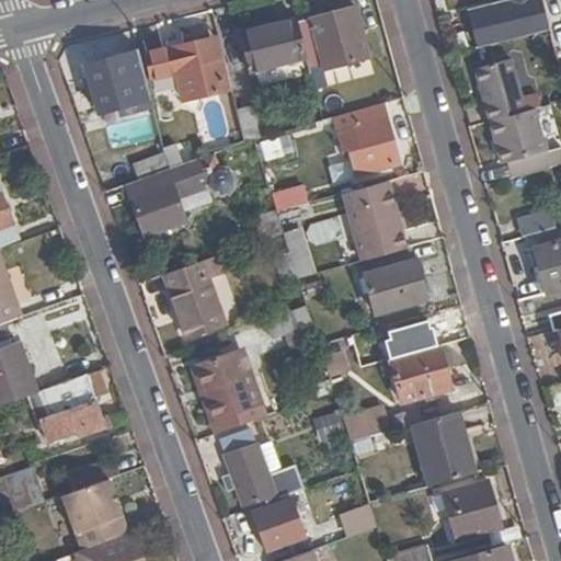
[(510,0),(519,42),(549,34),(540,0),(510,0)]
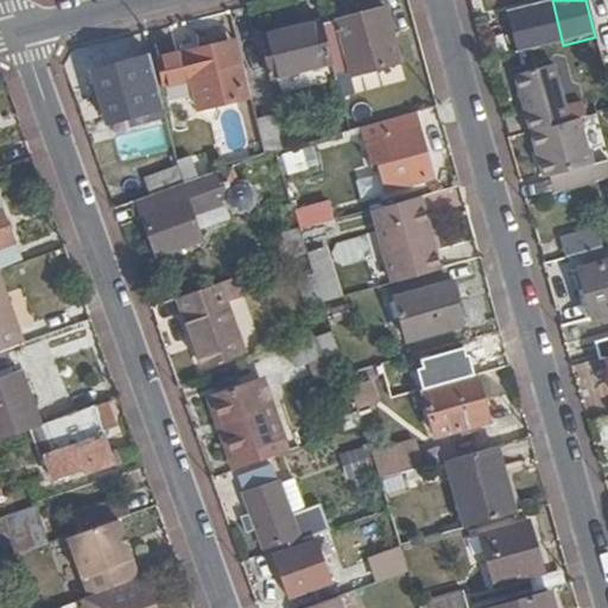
[(385,8),(335,21),(344,59),(348,76),(399,64),(385,8)]
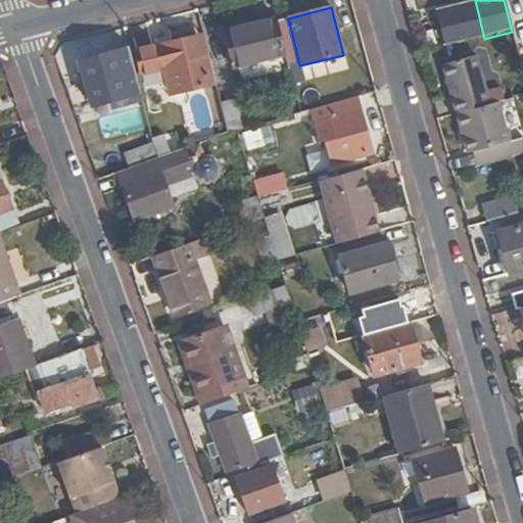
[(277,21),(276,18),(224,32),(233,65),(285,53),(277,21)]
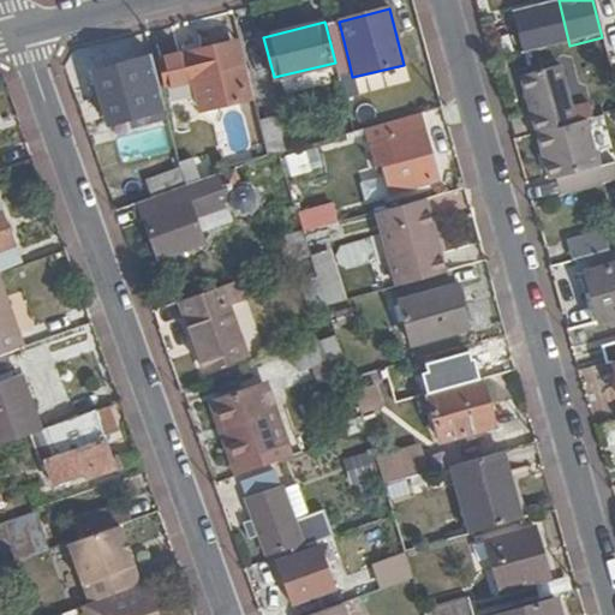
[(326,25),(335,63),(335,64),(348,60),(339,22),(326,25)]
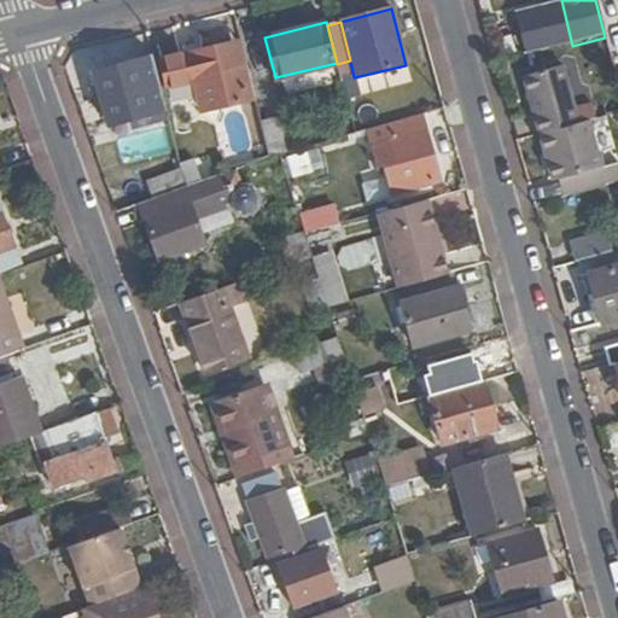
[(252,101),(237,44),(157,63),(163,88),(190,81),(198,115),(252,101)]
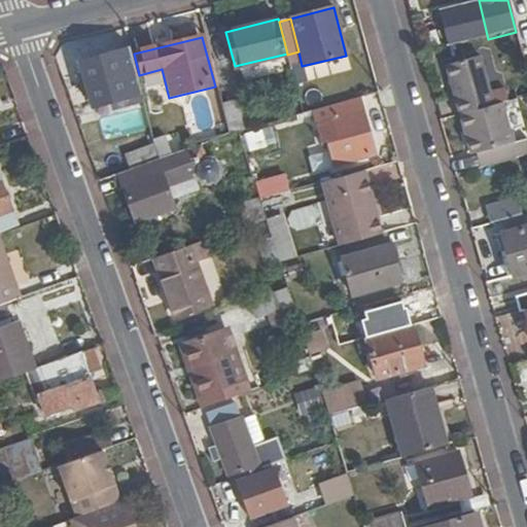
[(142,100),(129,50),(77,63),(91,112),(142,100)]
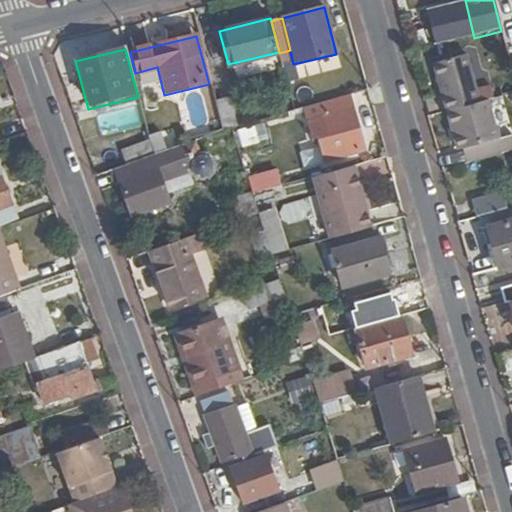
[(462,149),(467,164),(511,151),(511,142),(511,137),(499,140),(500,141),(498,142),(487,100),(477,103),(465,56),(435,64),(459,149),(462,149)]
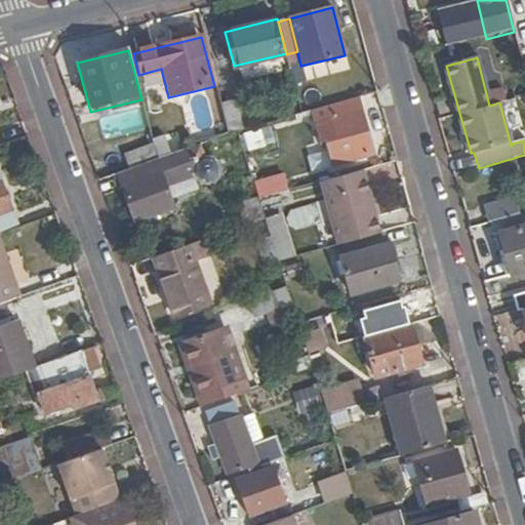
[(362,109),(358,96),(327,106),(331,118),(362,109)]
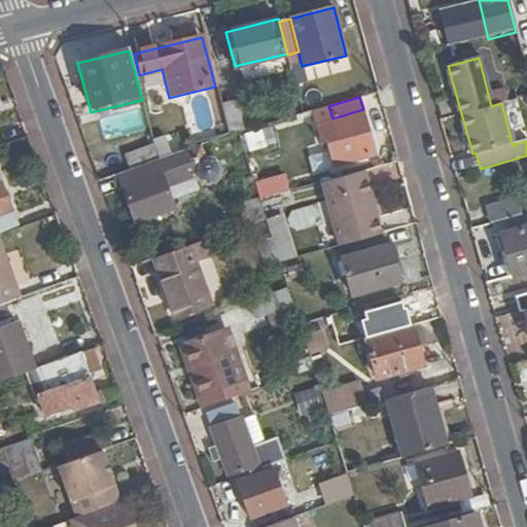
[(229,135),(237,133),(245,131),(238,102),(220,106),(229,135)]
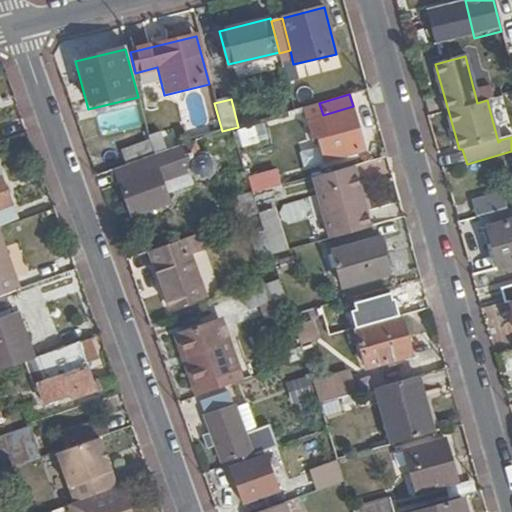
[(323,115),(319,103),(298,109),(307,141),(317,139),(323,162),(365,150),(353,106),(323,115)]
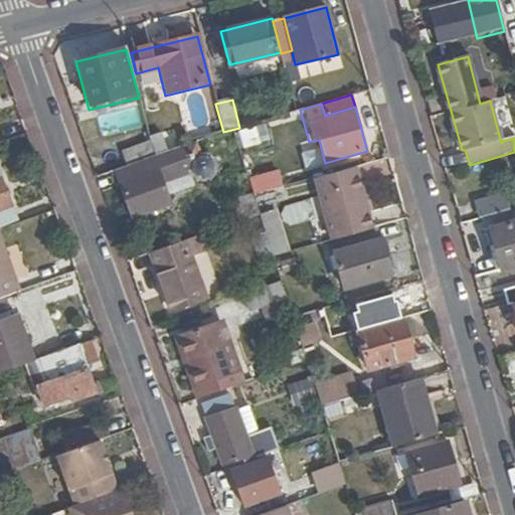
[(118,153),(123,167),(155,156),(151,142),(118,153)]
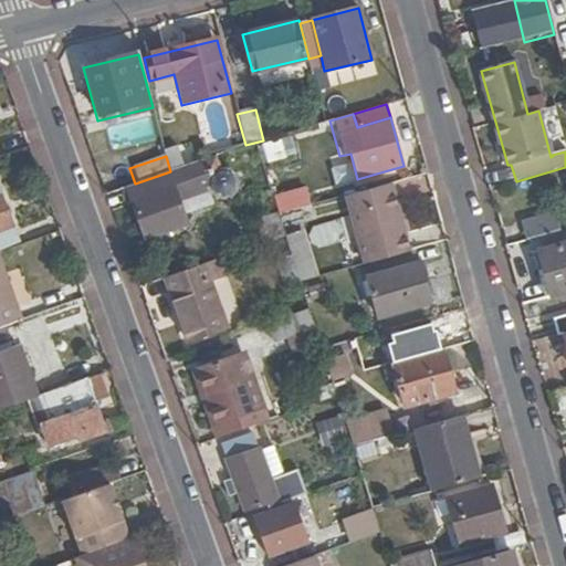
[(135,184),(127,186),(146,238),(185,224),(177,202),(206,192),(206,194),(207,195),(207,196),(208,196),(209,197),(209,198),(210,198),(211,199),(212,200),(213,200),(215,200),(216,200),(216,201),(217,201),(218,201),(219,201),(220,201),(221,200),(222,200),(223,200),(224,200),(224,199),(226,199),(227,198),(228,197),(229,197),(229,196),(230,195),(230,194),(231,192),(231,191),(232,190),(232,189),(232,188),(232,187),(232,186),(232,185),(231,184),(231,182),(231,181),(230,181),(230,180),(230,179),(229,179),(229,178),(228,177),(227,177),(226,176),(224,175),(222,174),(221,174),(218,174),(217,174),(216,174),(210,158),(198,163),(170,171),(135,184)]
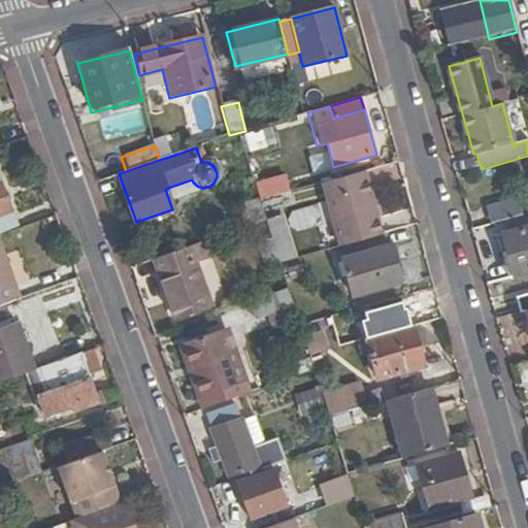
[(323,185),(340,246),(383,235),(365,172),(323,185)]
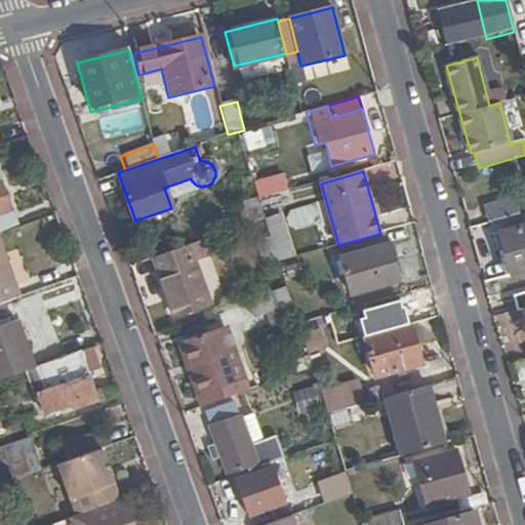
[(274,196),(283,193),(279,177),(253,185),(257,199),(258,200),(274,196)]
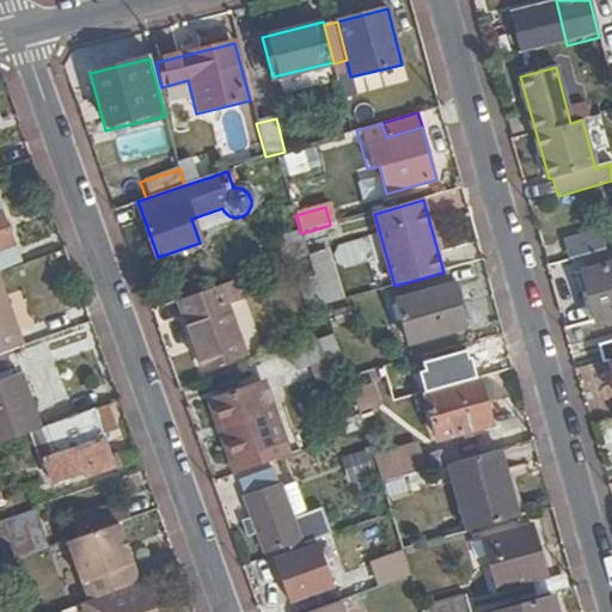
[(0,251),(12,248),(0,214),(0,251)]
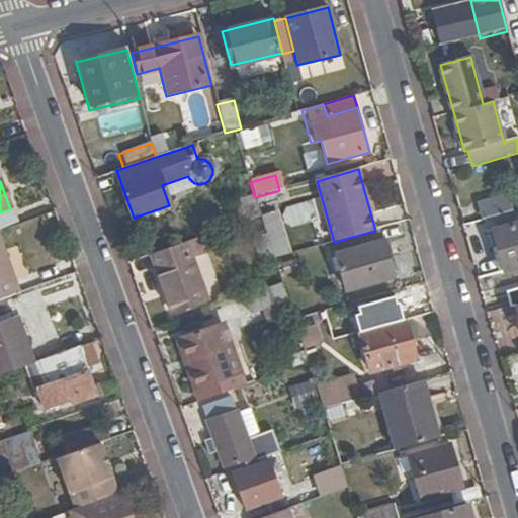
[(241,222),(260,214),(255,197),(254,196),(235,203),(241,222)]
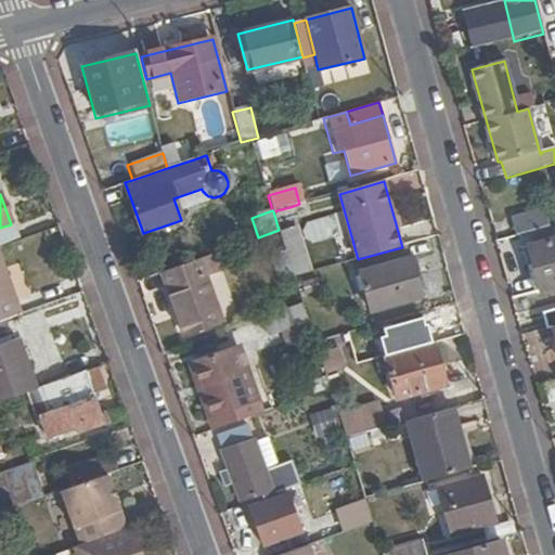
[(516,220),(520,236),(552,228),(547,211),(516,220)]
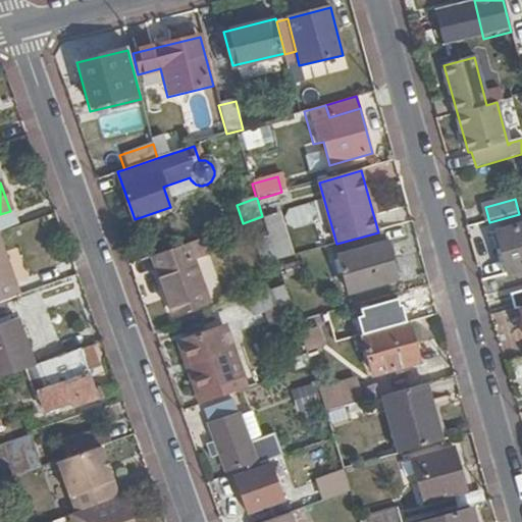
[(0,226),(2,232),(16,226),(10,211),(0,214),(0,226)]
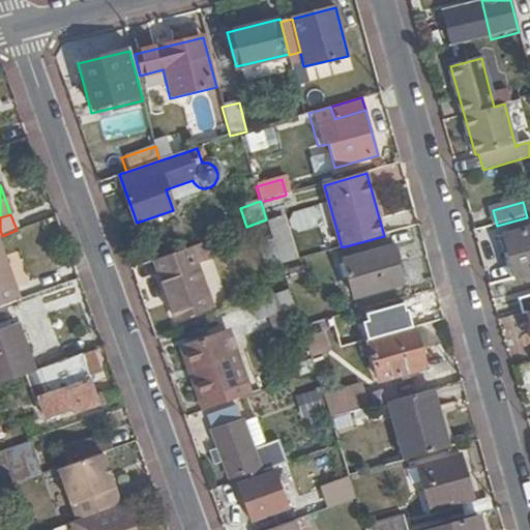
[(267,224),(281,265),(295,261),(284,218),(267,224)]
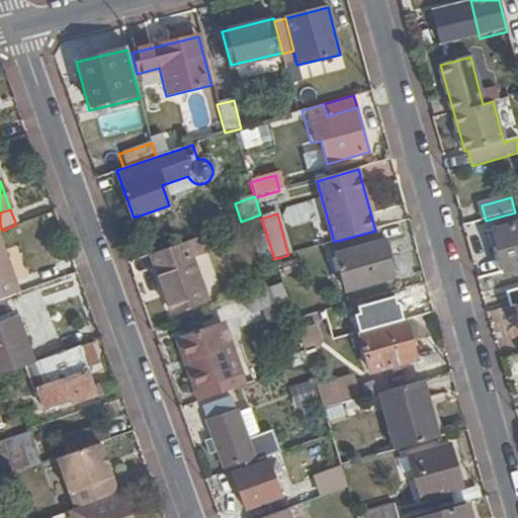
[(506,272),(517,268),(517,225),(495,232),(506,272)]
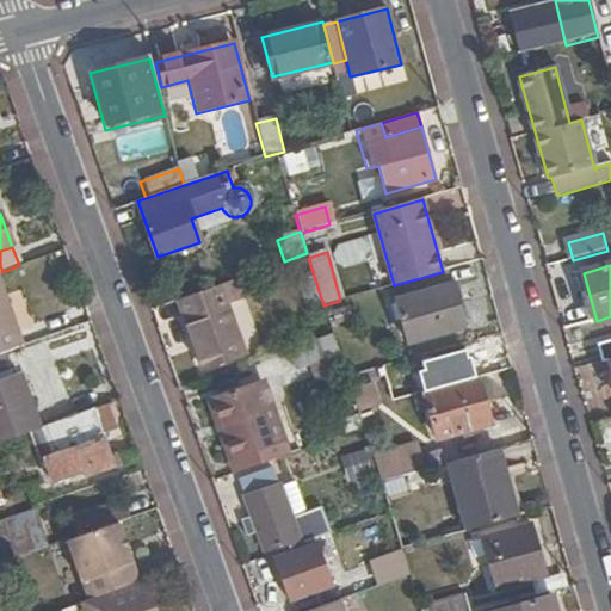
[(0,352),(24,345),(0,279),(0,352)]
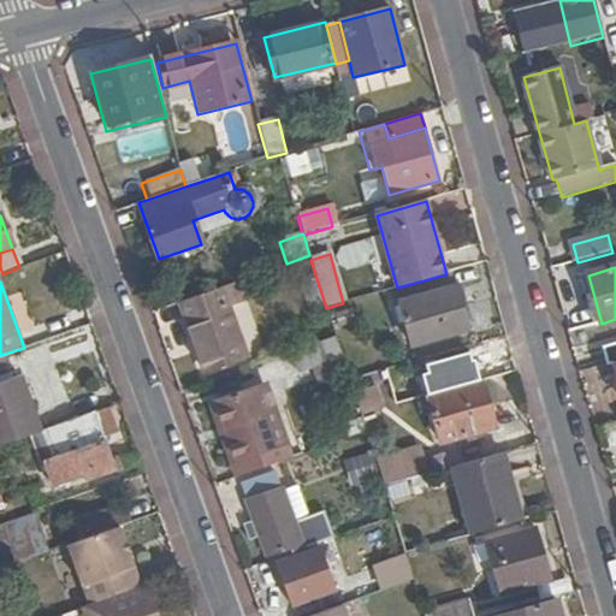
[(220,288),(183,300),(190,320),(227,308),(220,288)]
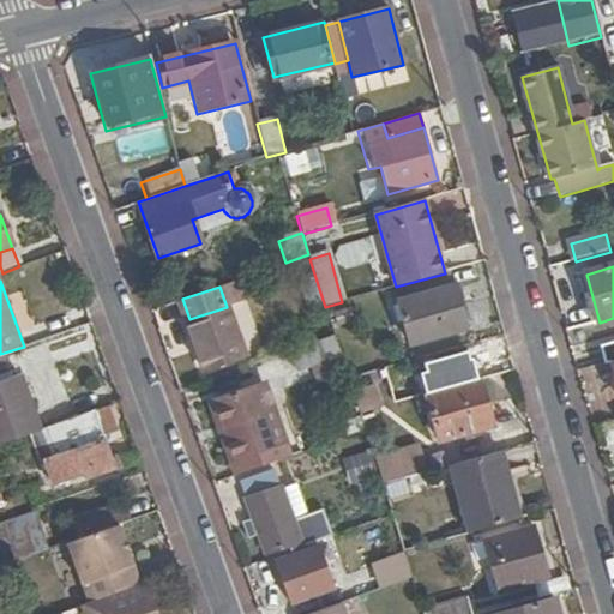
[(411,347),(468,330),(456,287),(399,302),(411,347)]
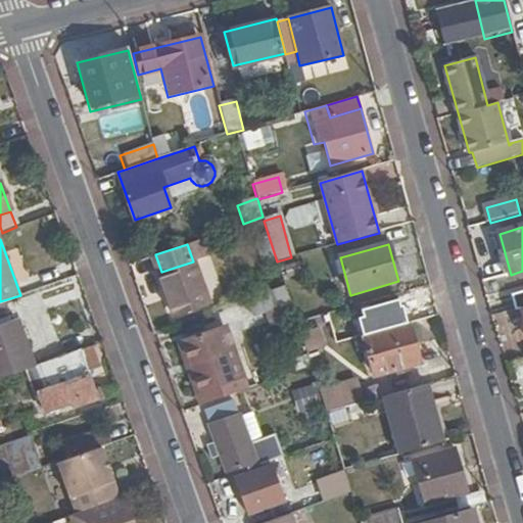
[(193,262),(161,272),(158,273),(174,316),(209,304),(195,260),(193,262)]
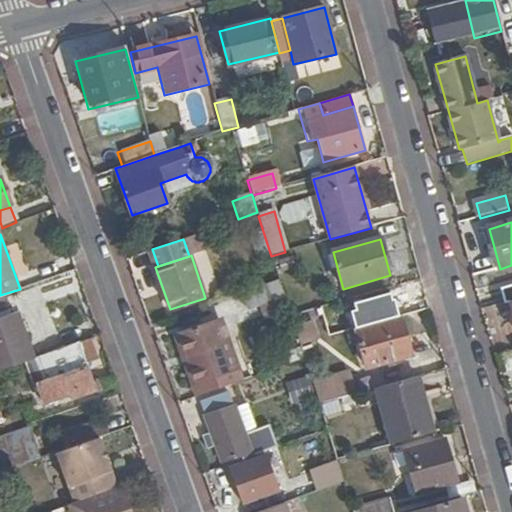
[(500,269),(478,275),(481,287),(503,281),(500,269)]
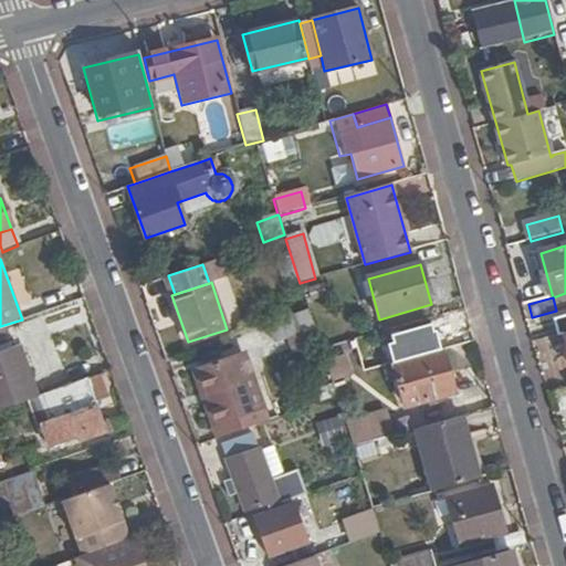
[(308,311),(265,325),(272,343),(285,338),(292,356),(320,347),(308,311)]
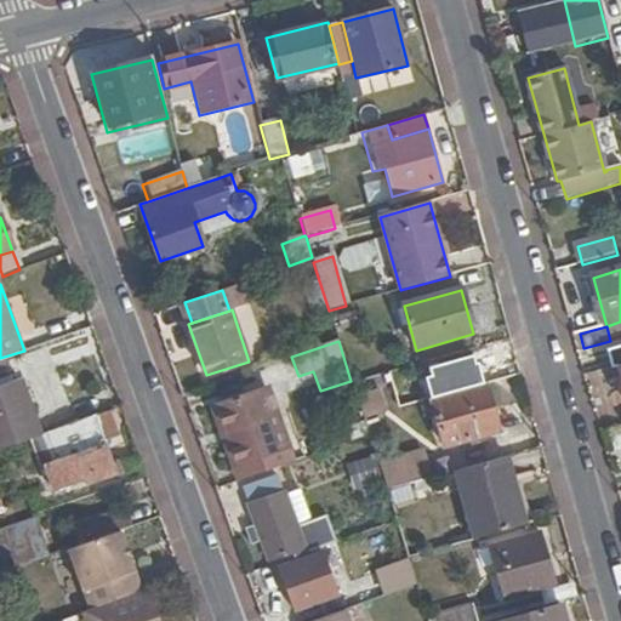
[(620,346),(609,349),(614,368),(620,365),(620,346)]
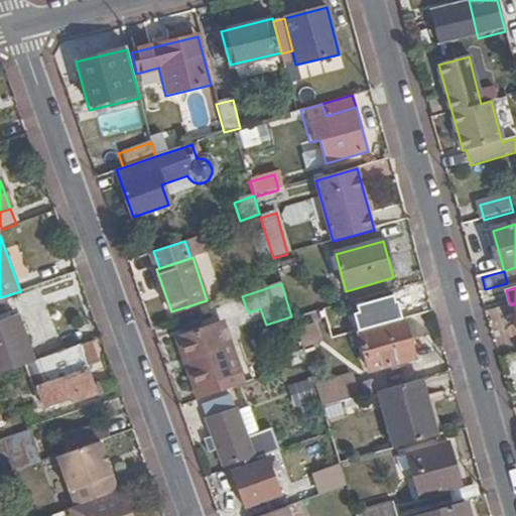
[(515,305),(507,308),(515,341),(515,340),(515,305)]
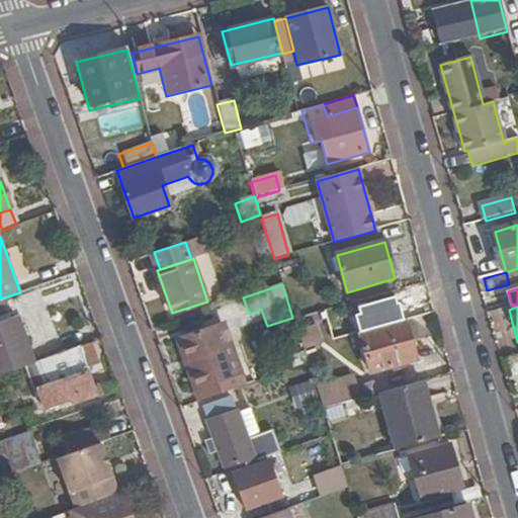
[(0,374),(4,373),(35,362),(17,315),(0,321),(0,374)]
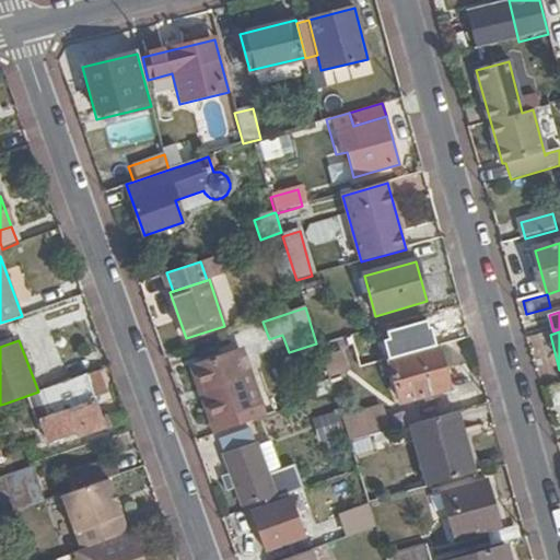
[(451,391),(439,347),(391,360),(403,404),(451,391)]
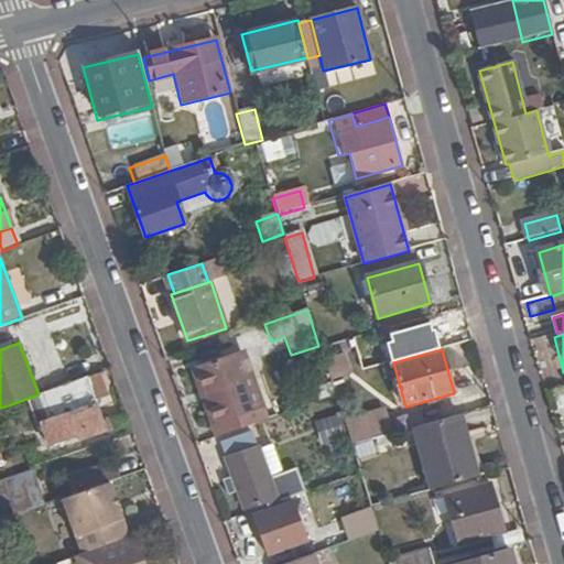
[(264,420),(241,351),(193,368),(216,437),(264,420)]
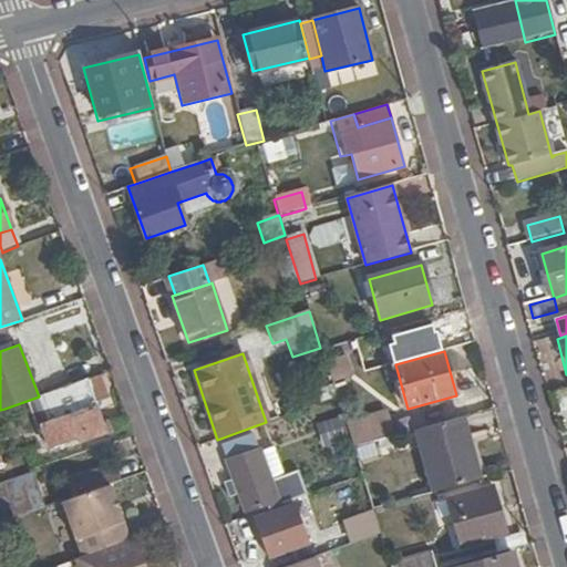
[(325,360),(331,382),(353,375),(348,353),(325,360)]
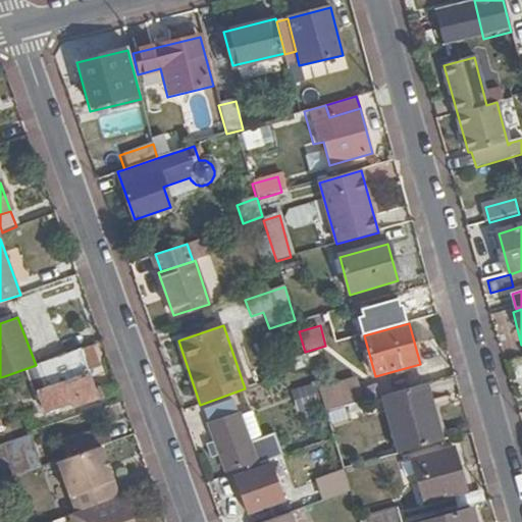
[(90,372),(82,349),(56,358),(64,381),(90,372)]
